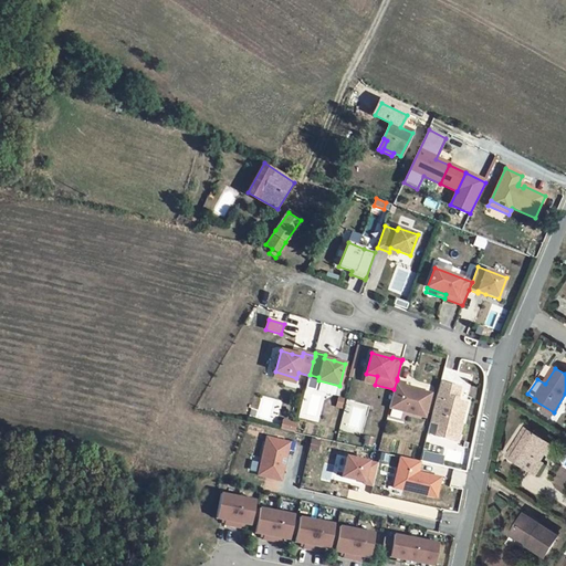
[(275,371),(274,377),(295,383),(296,378),(275,371)]
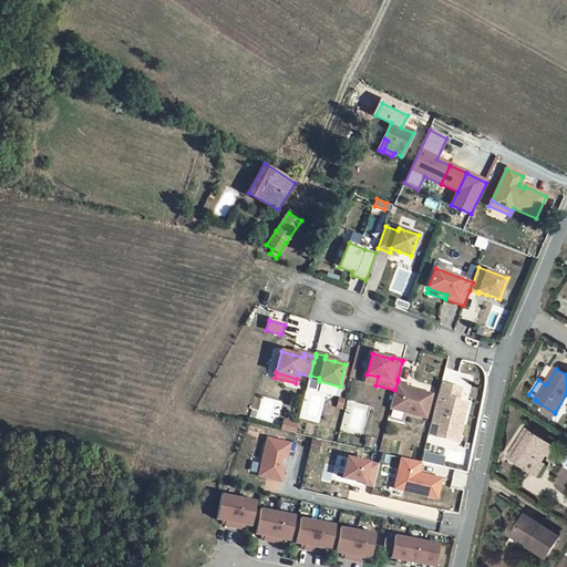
[(367,374),(364,382),(375,385),(378,377),(367,374)]
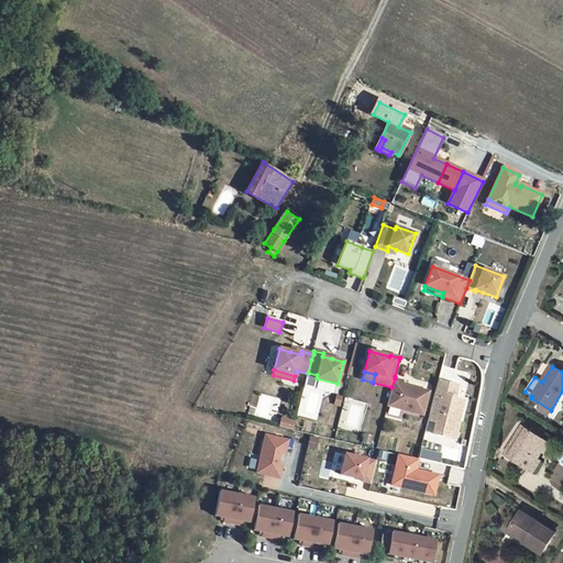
[(392,387),(387,406),(423,416),(429,392),(403,384),(403,381),(395,378),(392,387)]
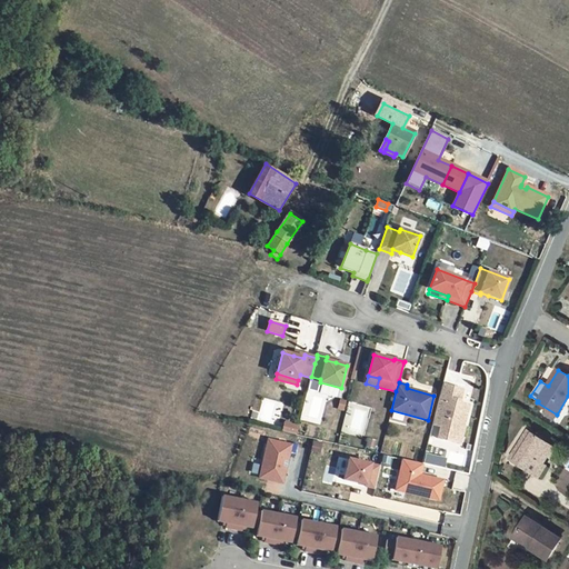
[(453,387),(442,385),(442,389),(432,425),(440,427),(438,439),(455,442),(457,433),(462,436),(465,427),(463,427),(469,406),(459,402),(460,400),(450,398),(453,387)]
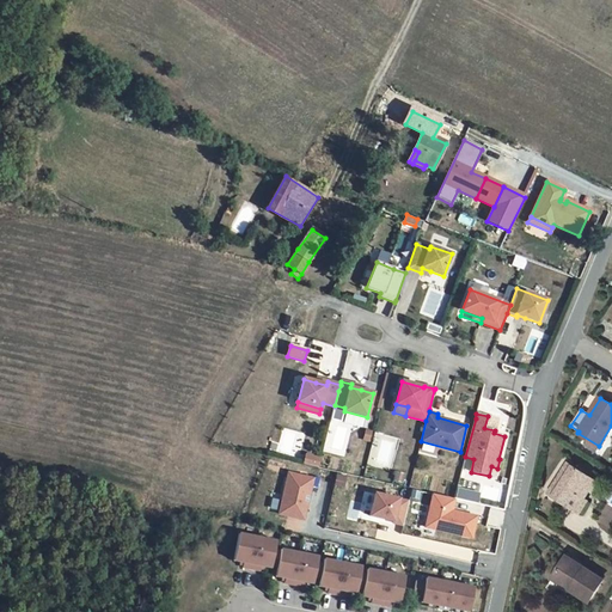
[(497,420),(488,416),(484,428),(495,430),(497,420)]
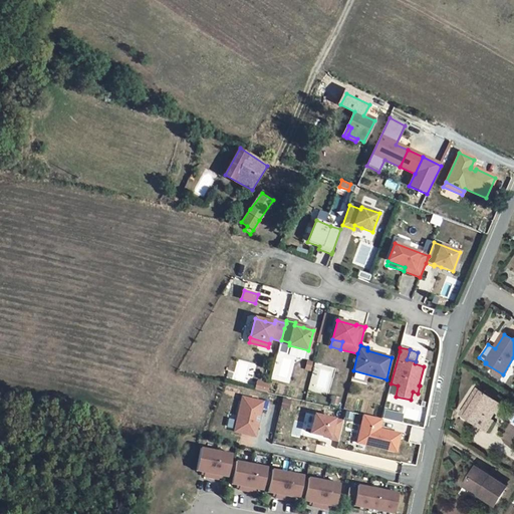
[(255,390),(267,393),(269,386),(257,382),(255,390)]
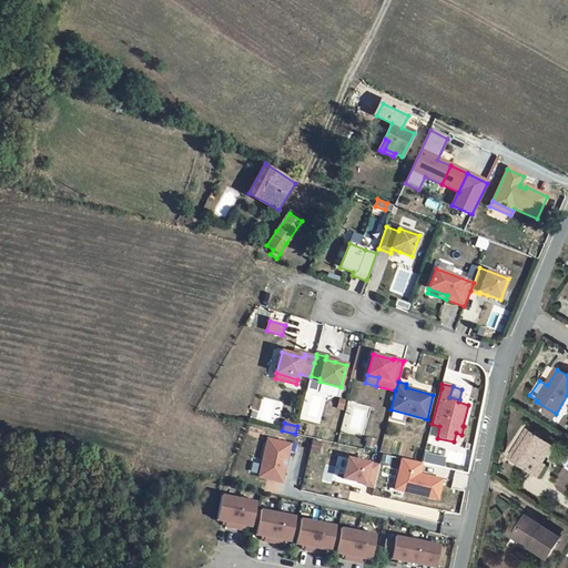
[(527,429),(509,458),(538,476),(546,465),(543,463),(539,460),(549,444),(527,429)]
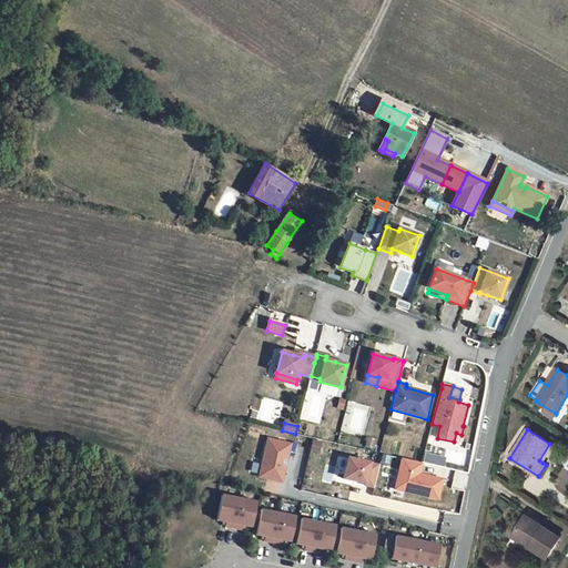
[(282,483),(290,444),(266,439),(259,477),(282,483)]
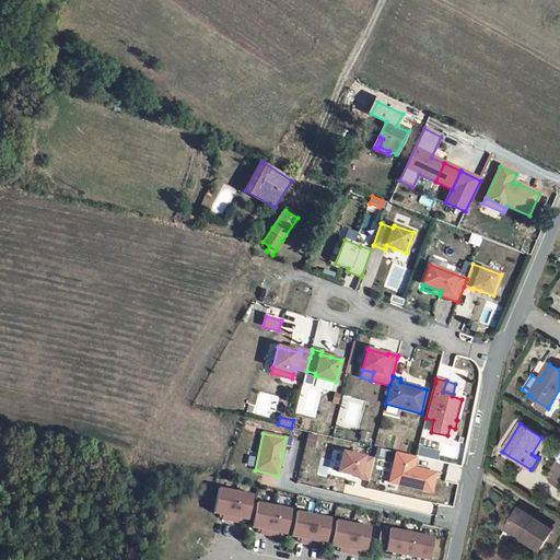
[(532,454),(535,456),(545,440),(541,438),(532,454)]
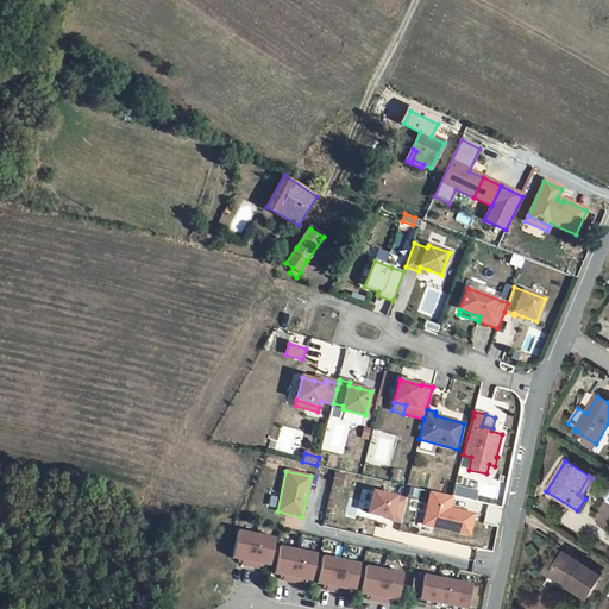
[(454,484),(452,496),(473,501),(477,490),(454,484)]
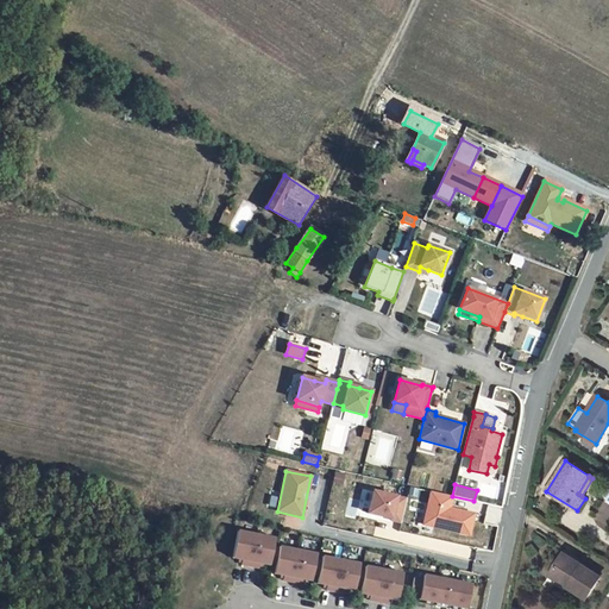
[(401,522),(407,500),(374,491),(368,514),(391,519),(391,520),(401,522)]
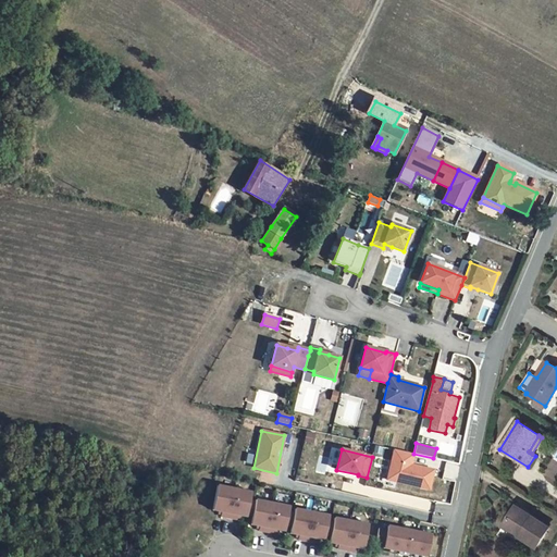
[(413,454),(394,449),(387,480),(430,490),(434,470),(411,465),(413,454)]
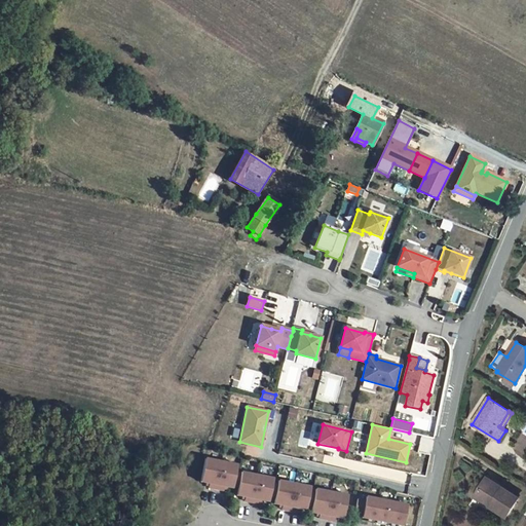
[(237,465),(203,459),(198,484),(232,491),(237,465)]
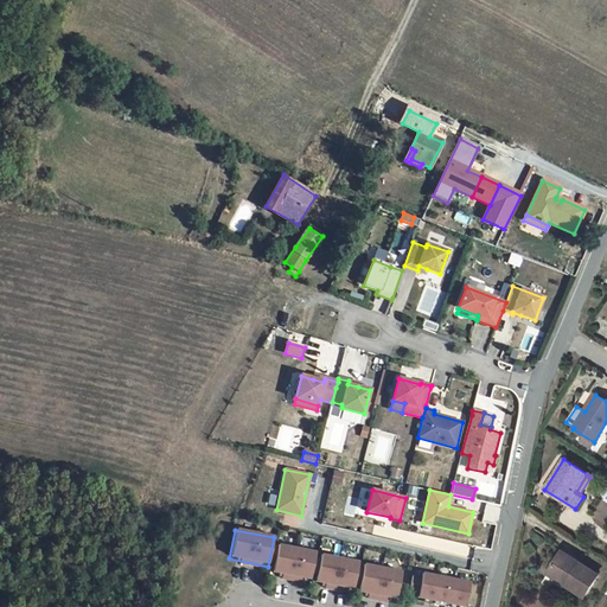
[(315,553),(276,545),(272,573),(310,580),(315,553)]
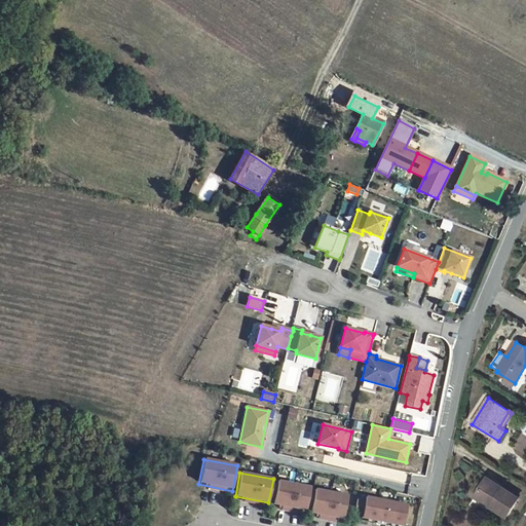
[(519,497),(487,477),(476,495),(491,506),(490,509),(505,518),(519,497)]
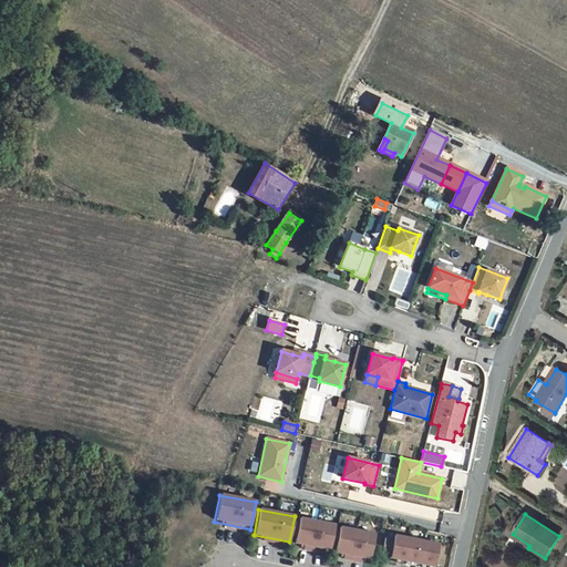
[(334,525),(299,517),(294,543),(329,550),(334,525)]
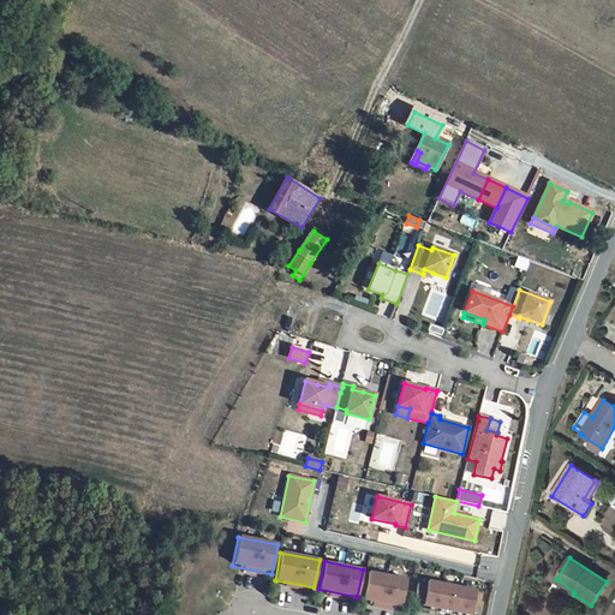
[(406,579),(366,572),(360,601),(401,608),(406,579)]
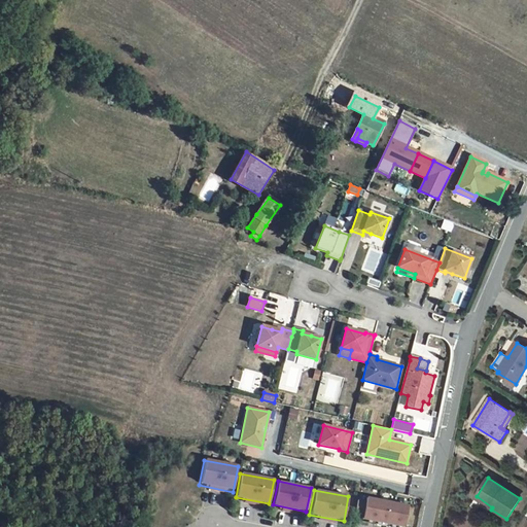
[(475,499),(491,510),(492,507),(477,496),(475,499)]
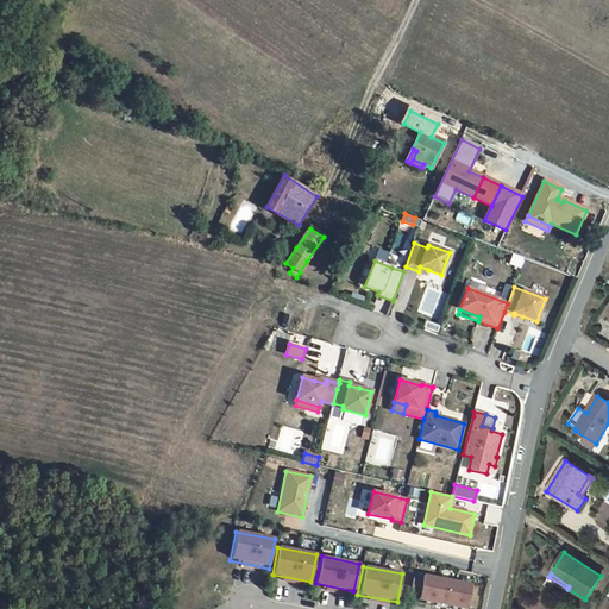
[(421,578),(413,577),(409,594),(418,596),(416,601),(453,608),(466,608),(471,585),(422,576),(421,578)]
